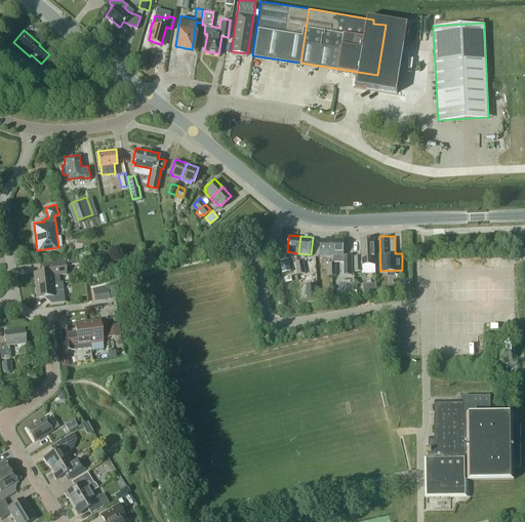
[(363,264),(375,263),(375,254),(374,254),(374,237),(361,237),(362,254),(355,255),(356,270),(363,270),(363,264)]
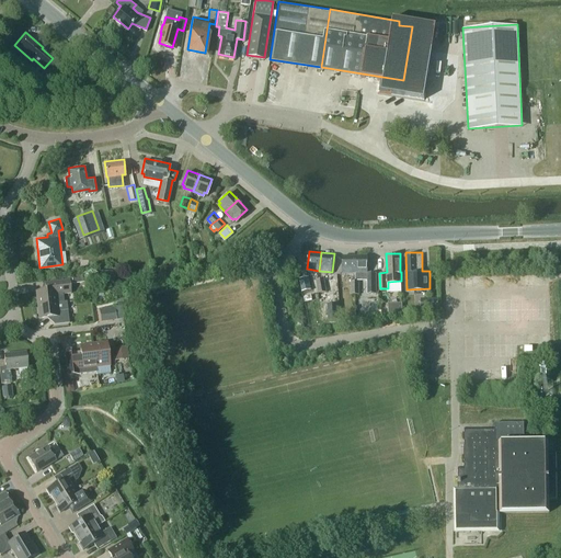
[(355,273),(355,254),(342,254),(342,273),(355,273)]
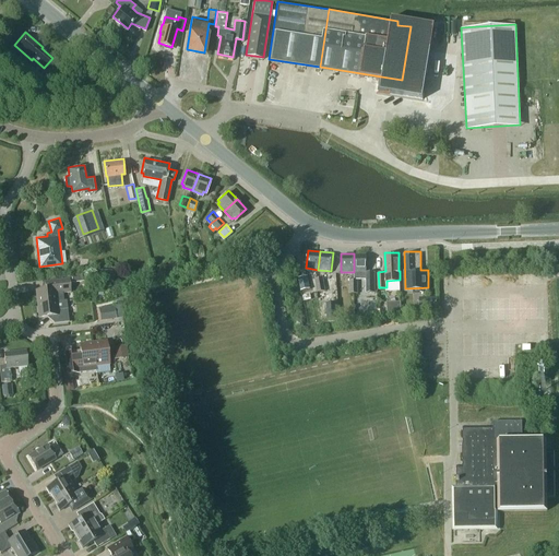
[(366,253),(354,253),(354,272),(354,278),(366,278),(366,292),(375,292),(375,271),(366,271),(366,253)]
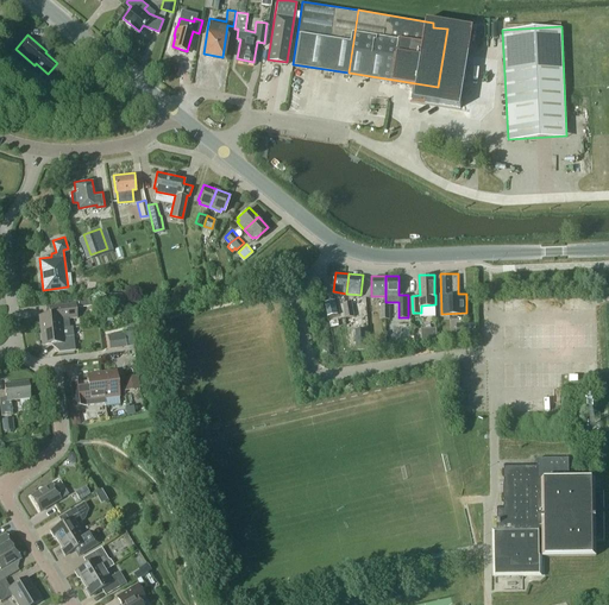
[(107,303),(124,306),(125,292),(108,290),(107,303)]
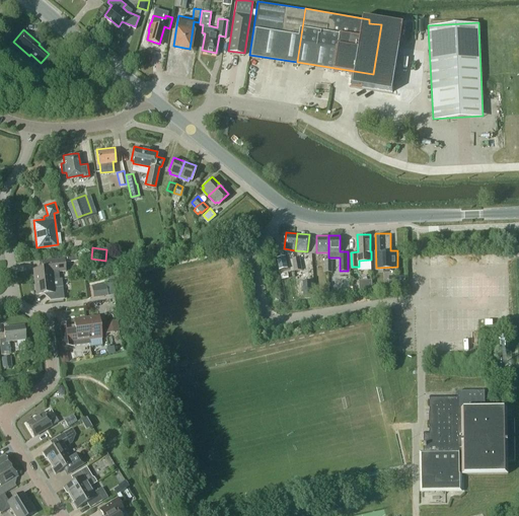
[(287,266),(285,253),(277,255),(279,268),(287,266)]
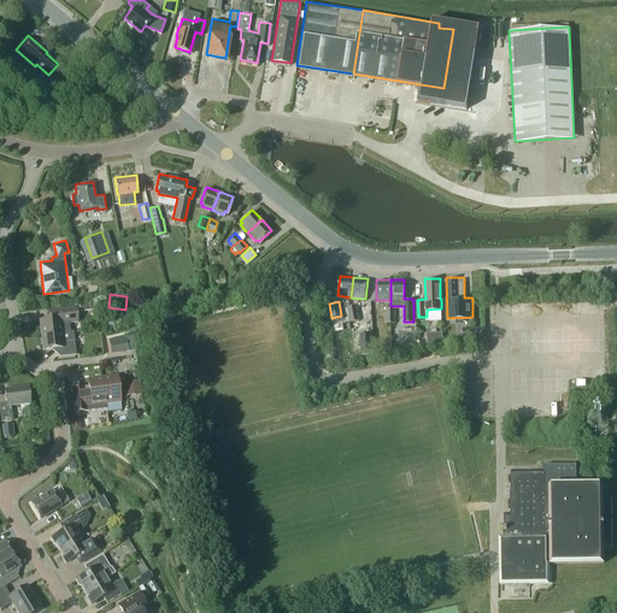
[(356,304),(347,306),(350,319),(359,318),(356,304)]
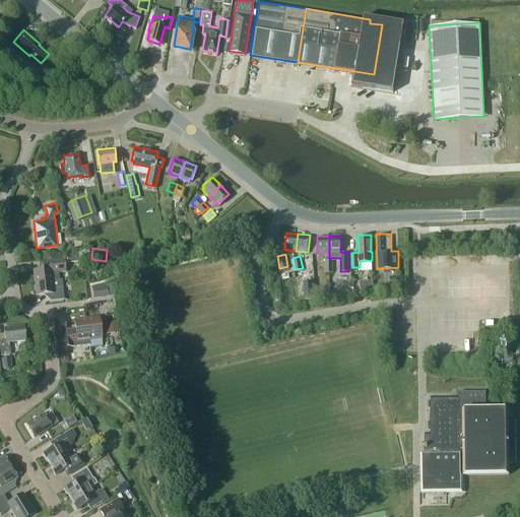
[(46,266),(33,268),(35,280),(59,277),(58,270),(65,269),(64,257),(45,259),(46,266)]
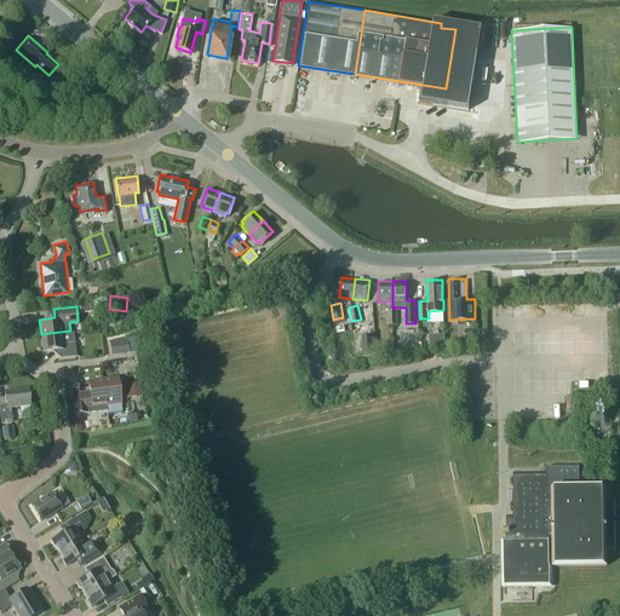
[(483,327),(470,327),(470,338),(483,338),(483,327)]
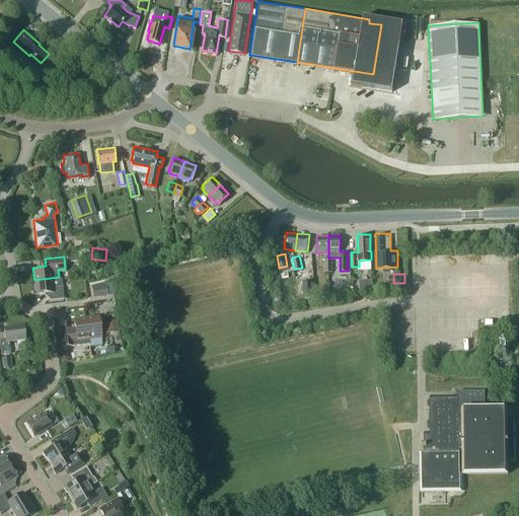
[(49,291),(50,298),(64,296),(62,277),(59,277),(34,280),(35,292),(49,291)]
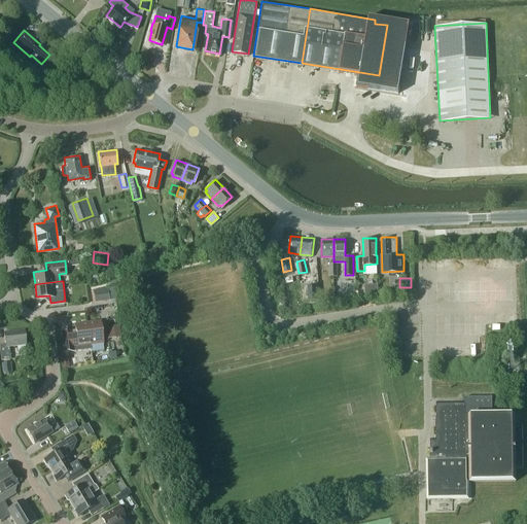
[(364,292),(378,292),(378,282),(364,283),(364,292)]
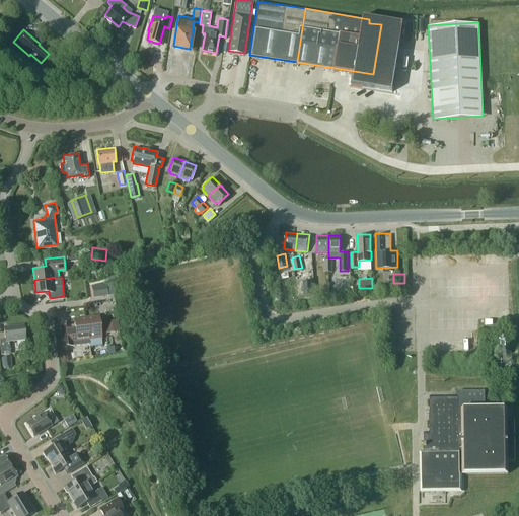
[(302,281),(303,294),(313,293),(312,280),(302,281)]
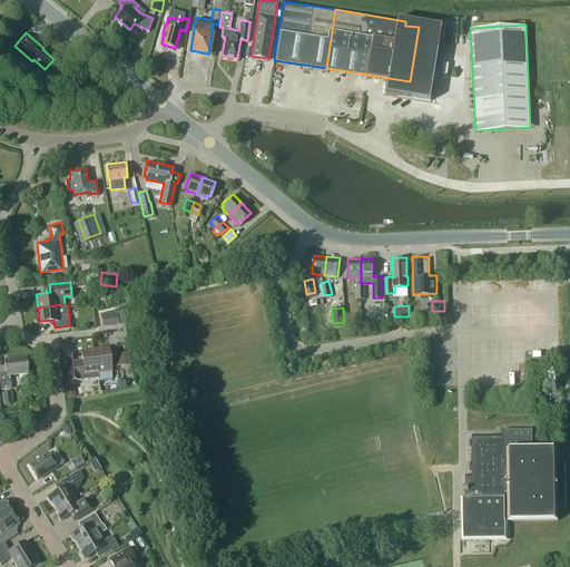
[(102,324),(118,322),(116,310),(100,312),(102,324)]
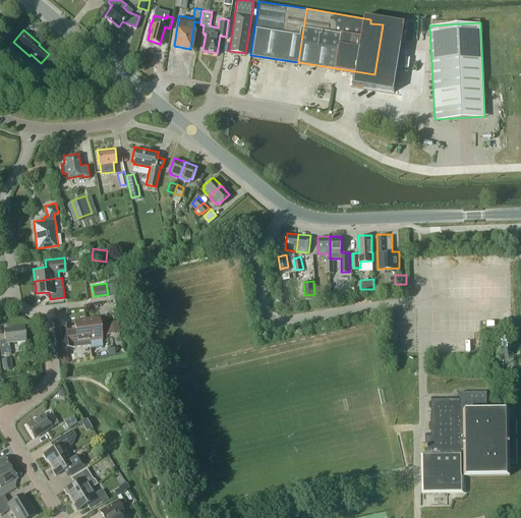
[(87,318),(90,339),(102,337),(99,315),(87,318)]
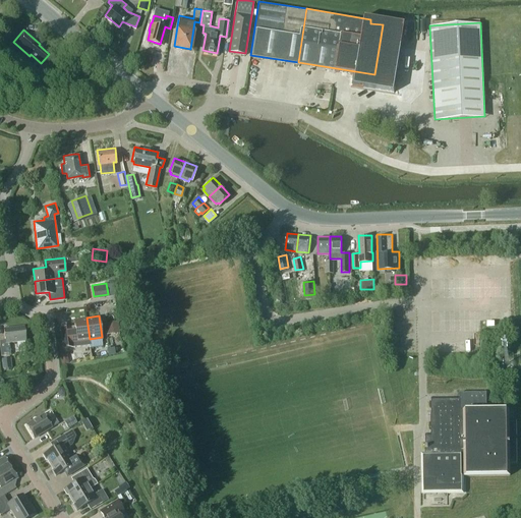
[(71,341),(90,339),(87,318),(74,319),(75,328),(70,328),(69,326),(60,327),(63,346),(72,345),(71,341)]
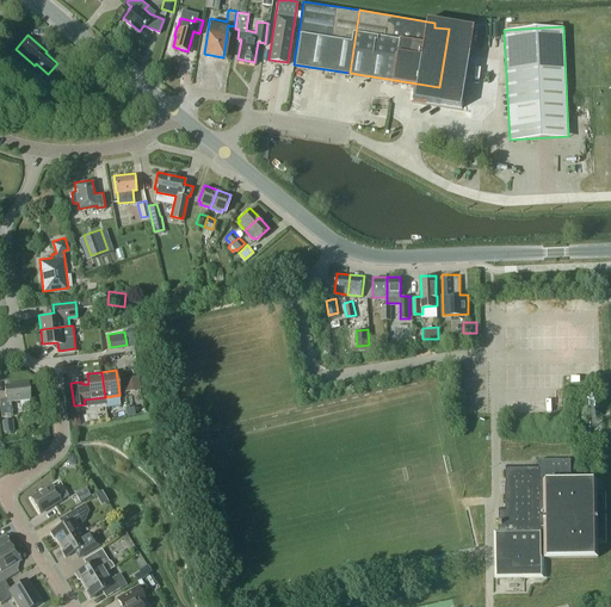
[(137,373),(123,376),(124,390),(140,388),(137,373)]
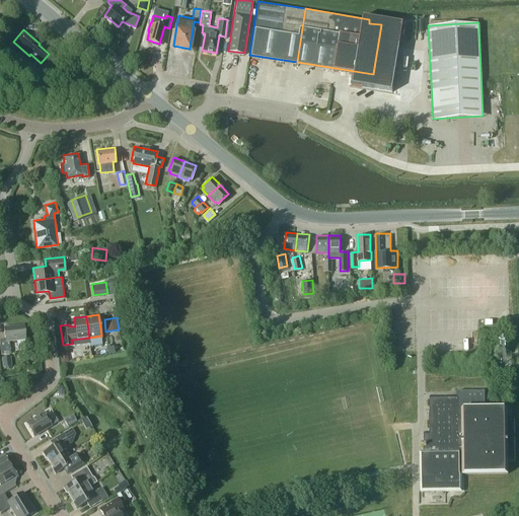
[(10,351),(9,340),(25,338),(23,323),(3,325),(5,337),(0,337),(0,344),(1,353),(10,351)]
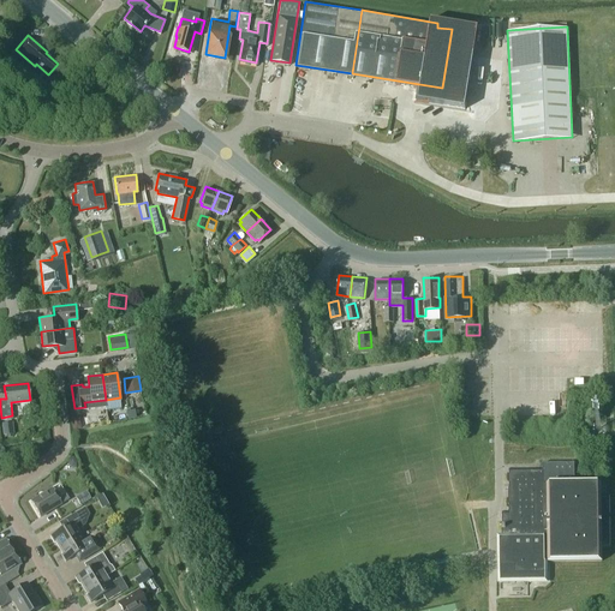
[(78,413),(69,415),(72,427),(81,426),(78,413)]
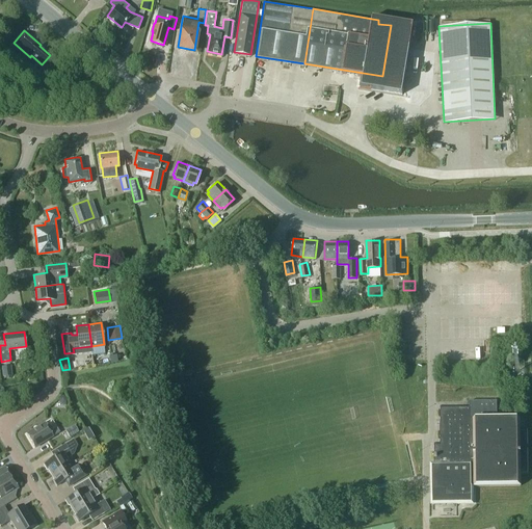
[(2,364),(3,374),(10,373),(9,364),(2,364)]
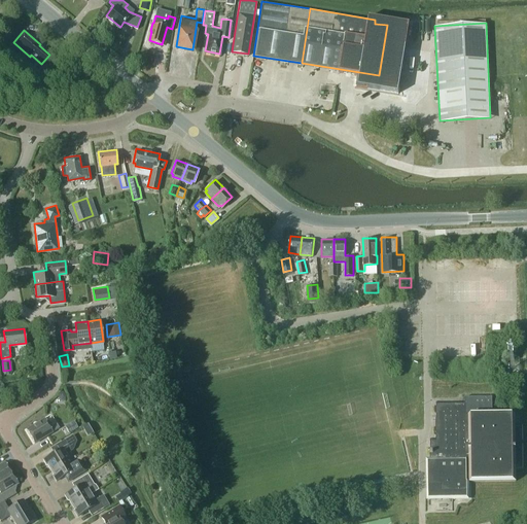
[(464,395),(464,402),(436,402),(436,416),(435,416),(436,439),(430,439),(430,456),(427,456),(428,496),(467,495),(466,480),(467,480),(467,479),(516,479),(516,466),(523,466),(522,424),(515,424),(515,412),(492,412),(492,394),(464,395)]
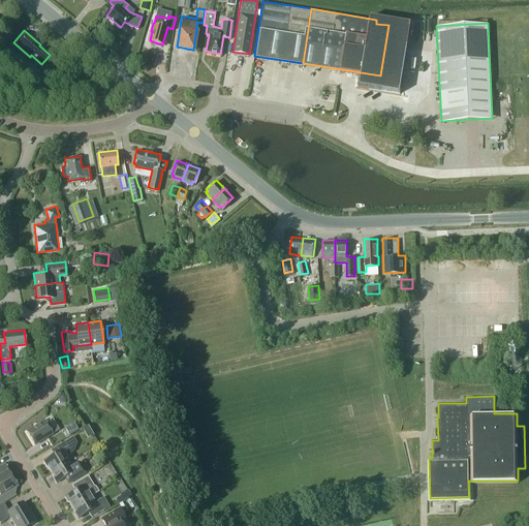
[(35,442),(59,428),(57,423),(50,428),(44,419),(27,429),(35,442)]
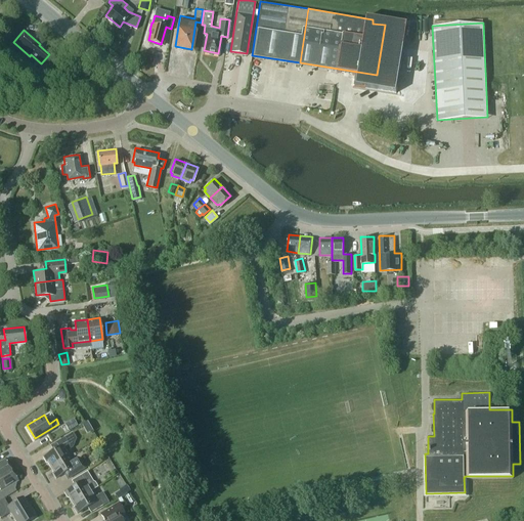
[(64,423),(69,429),(77,423),(73,417),(64,423)]
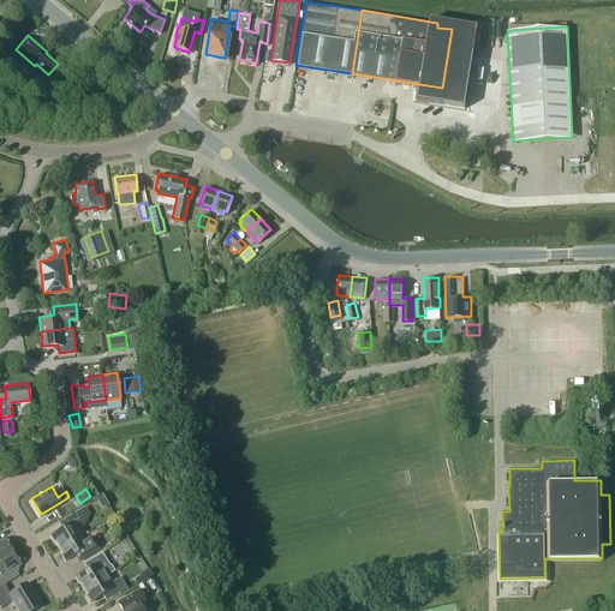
[(59,545),(81,533),(77,527),(84,522),(89,511),(84,504),(59,520),(63,526),(51,534),(54,540),(55,539),(59,545)]
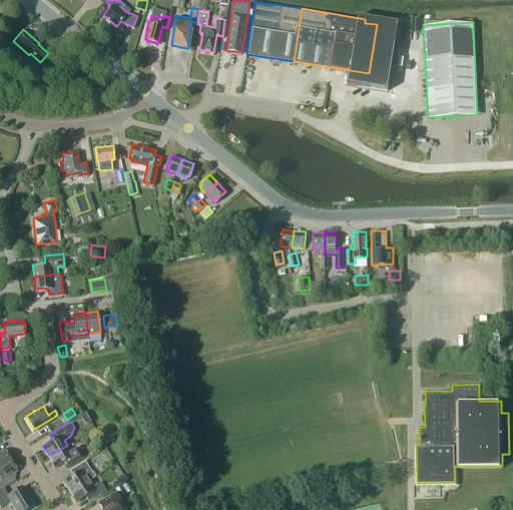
[(68,466),(83,456),(77,446),(70,450),(67,445),(49,455),(52,460),(51,461),(54,466),(65,460),(68,466)]
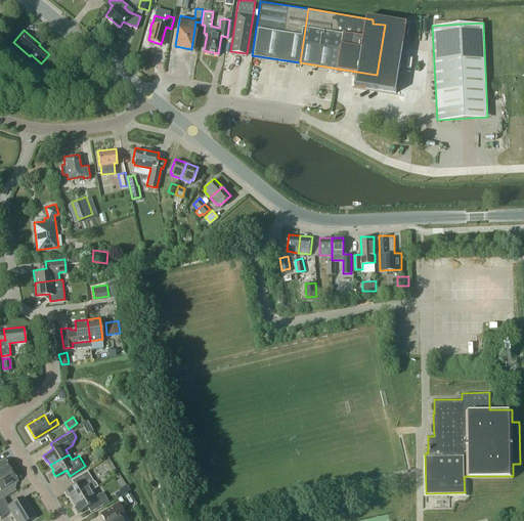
[(0,475),(11,469),(4,458),(0,460),(0,475)]
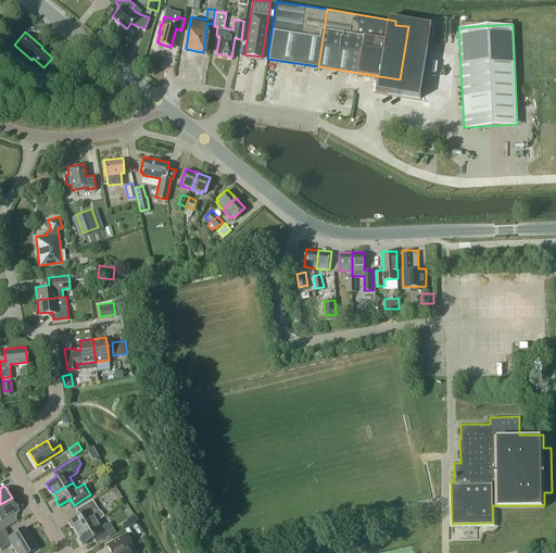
[(19,508),(12,498),(0,504),(0,517),(1,519),(0,519),(0,529),(17,518),(13,512),(19,508)]
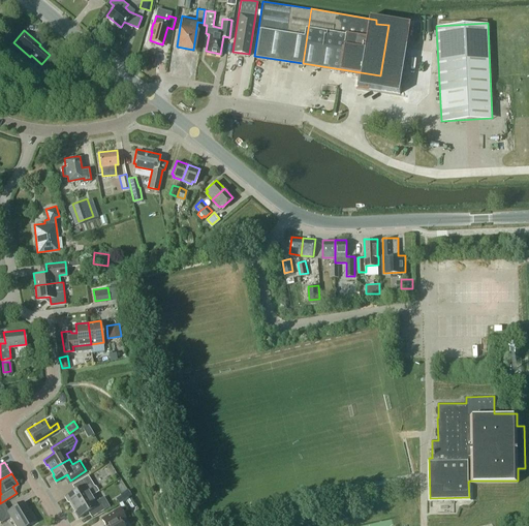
[(96,485),(94,484),(88,473),(72,483),(75,489),(65,495),(68,500),(69,499),(72,504),(91,494),(98,489),(96,485)]
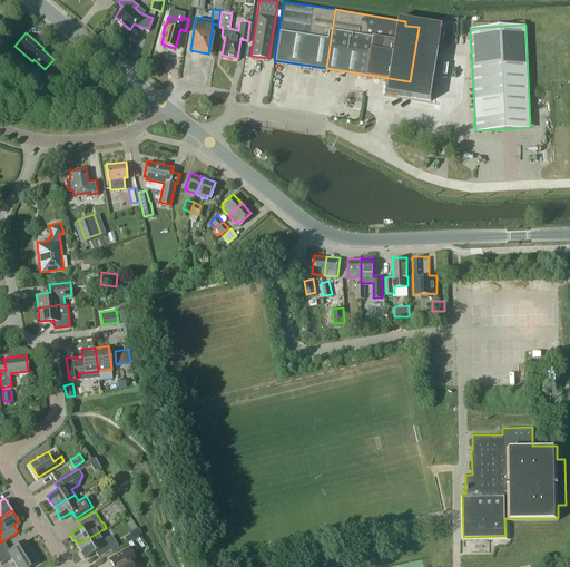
[(101,539),(98,533),(78,544),(81,549),(80,550),(84,557),(96,549),(99,555),(118,544),(111,534),(101,539)]
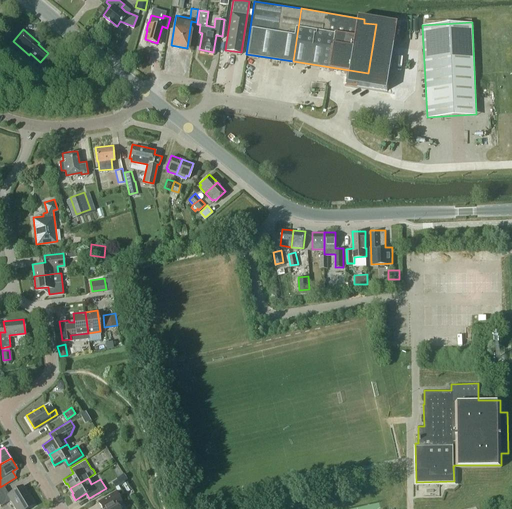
[(16,508),(25,508),(35,503),(30,494),(29,495),(22,484),(8,492),(4,485),(0,487),(0,503),(0,505),(10,499),(16,508)]
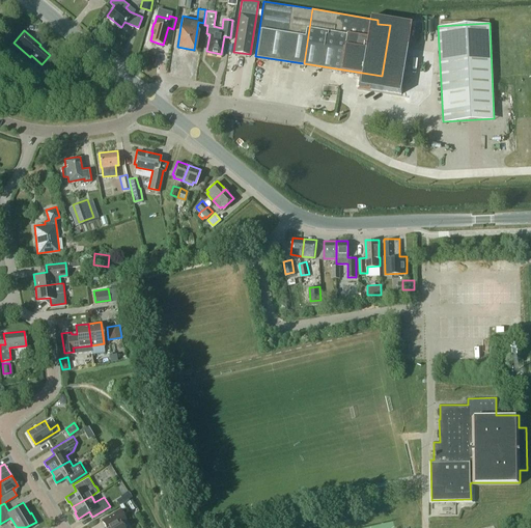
[(119,507),(102,519),(106,526),(102,527),(124,527),(120,522),(127,519),(119,507)]
